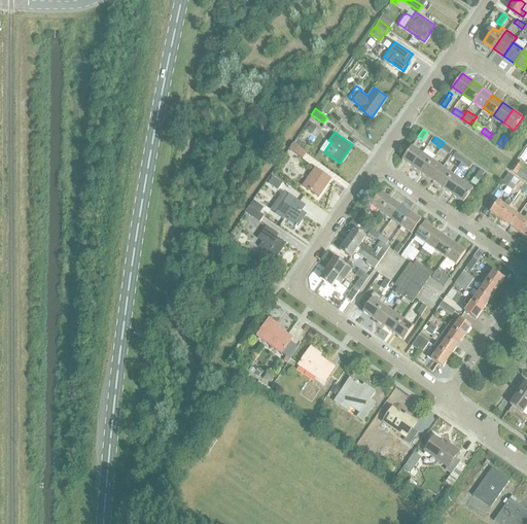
[(293,140),(289,146),(303,156),(307,149),(293,140)]
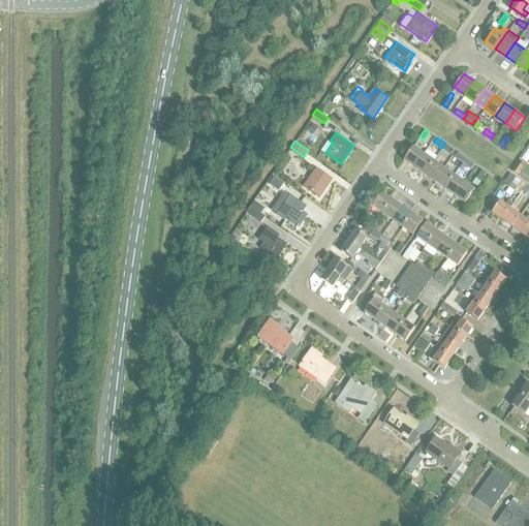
[(454,149),(445,143),(442,148),(450,153),(454,149)]
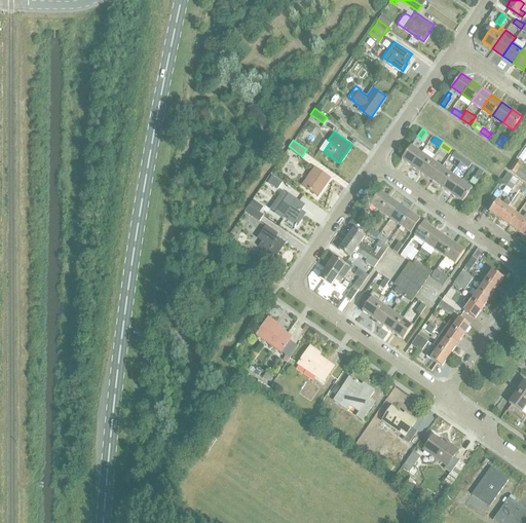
[(402,158),(412,165),(421,152),(411,145),(402,158)]
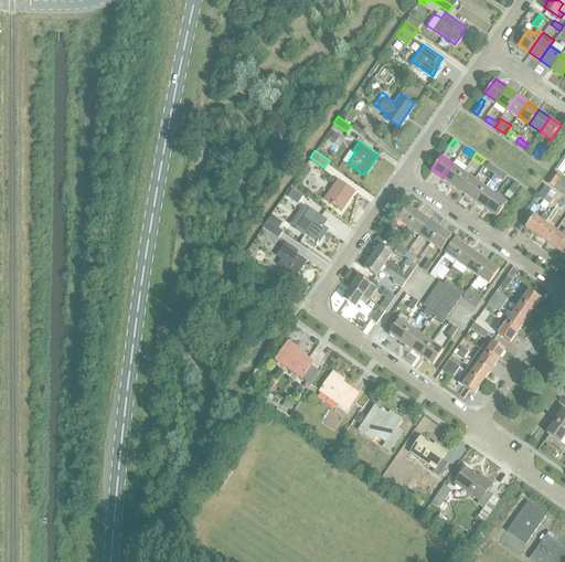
[(486,167),(494,172),(498,168),(489,161),(486,167)]
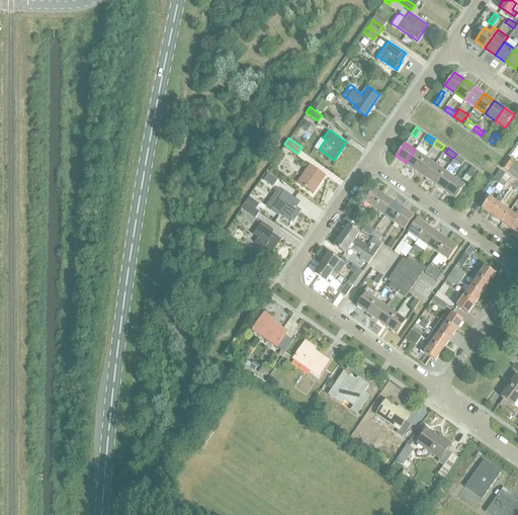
[(406,163),(416,170),(425,157),(415,150),(406,163)]
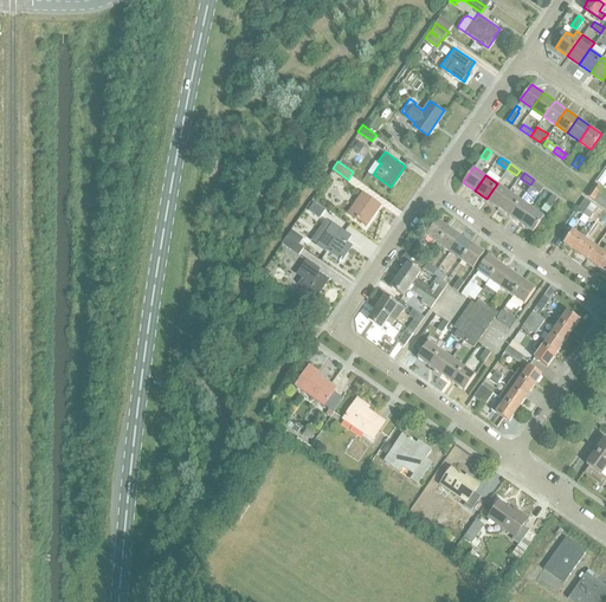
[(534,180),(530,185),(540,192),(543,187),(534,180)]
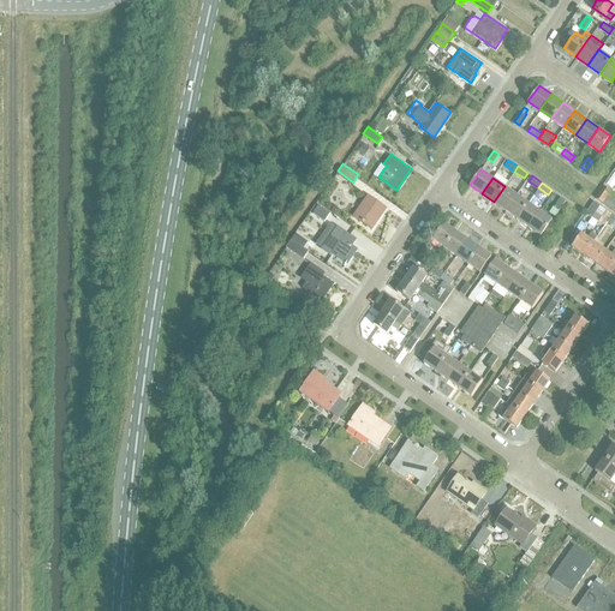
[(604,184),(596,196),(603,202),(611,190),(604,184)]
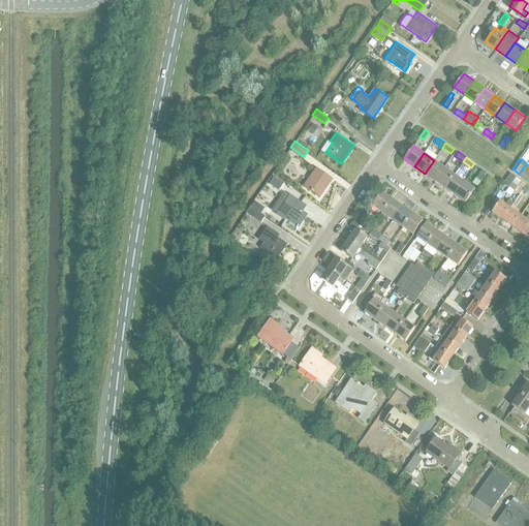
[(425,174),(435,181),(444,167),(434,160),(425,174)]
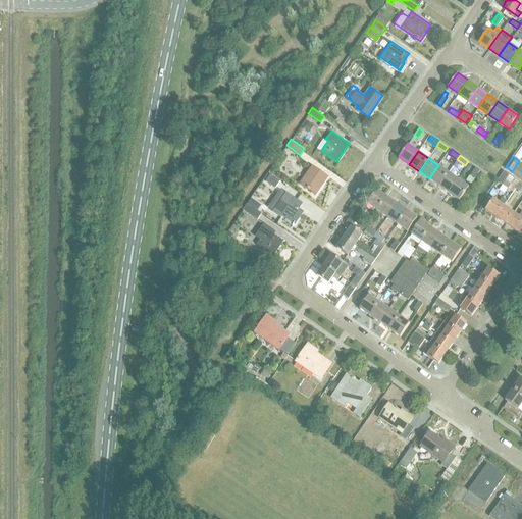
[(299,182),(314,192),(326,175),(311,164),(299,182)]
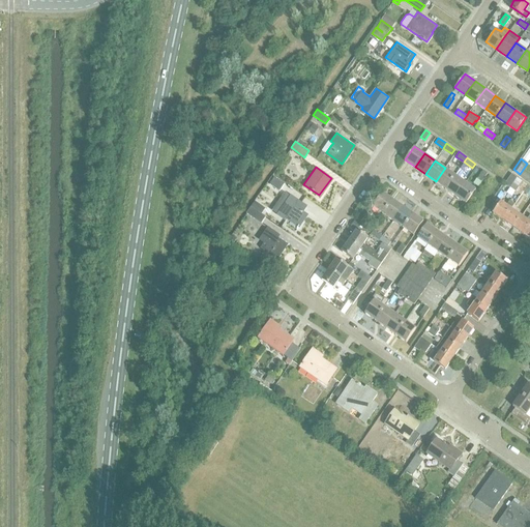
[(436,181),(446,188),(455,174),(445,168),(436,181)]
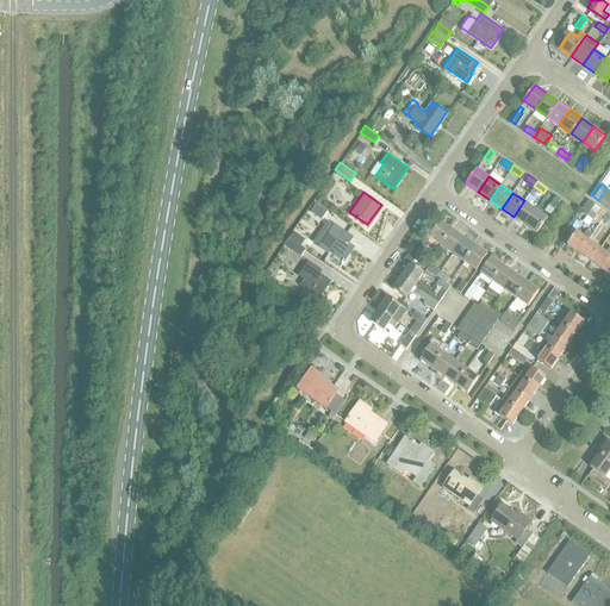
[(549,204),(554,207),(561,198),(556,194),(549,204)]
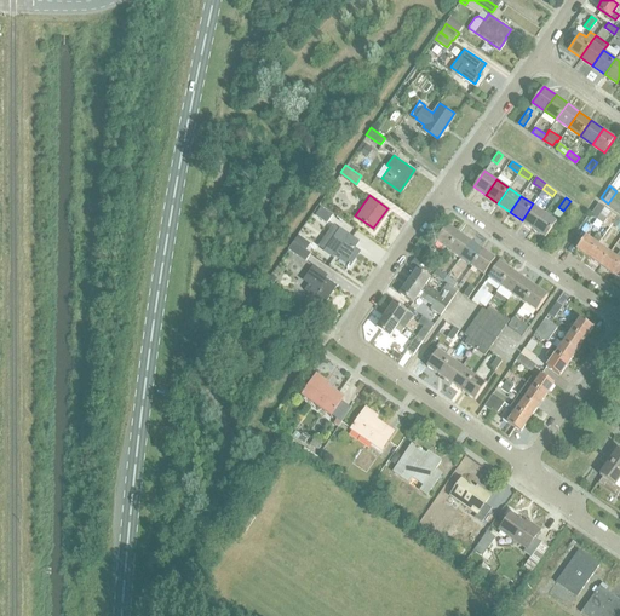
[(314,239),(336,212),(323,201),(302,229),(314,239)]
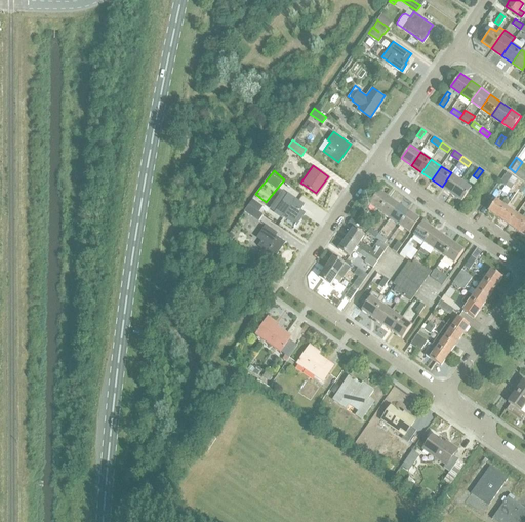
[(517,178),(512,174),(507,171),(499,182),(505,185),(509,179),(514,184),(517,178)]
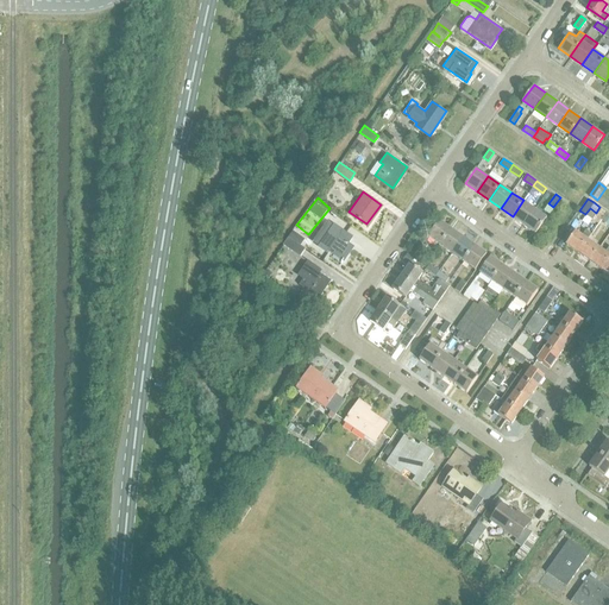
[(513,216),(523,224),(535,208),(523,200),(513,216)]
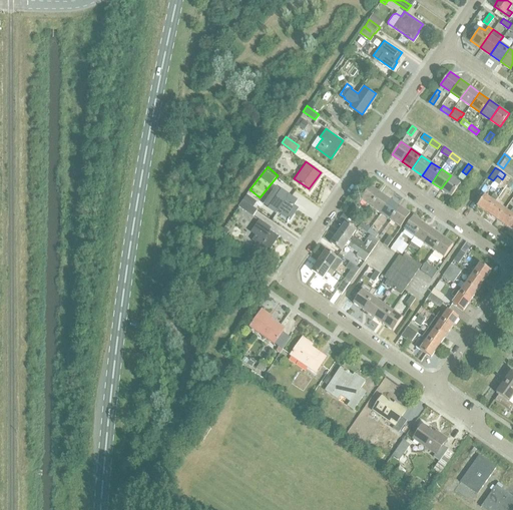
[(451,175),(441,188),(452,195),(461,182),(451,175)]
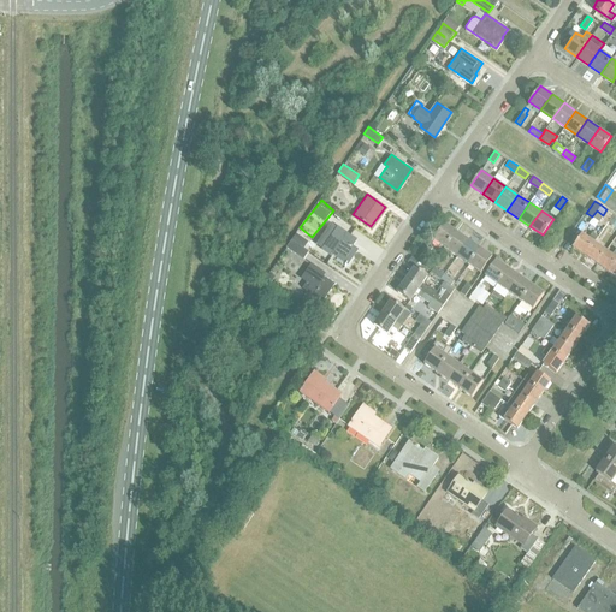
[(433,238),(445,247),(456,231),(444,223),(433,238)]
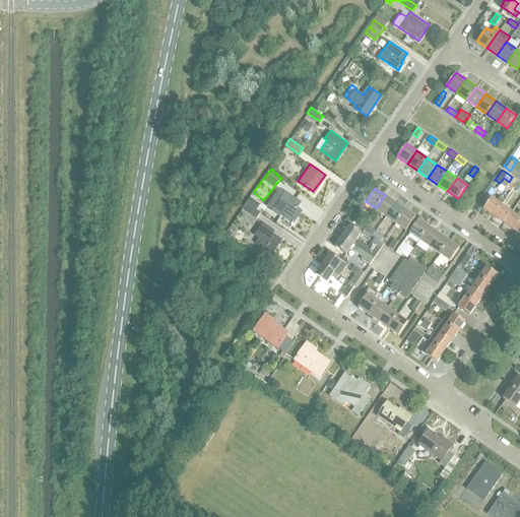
[(280,213),(293,221),(301,210),(296,206),(300,201),(284,191),(272,209),(279,214),(280,213)]
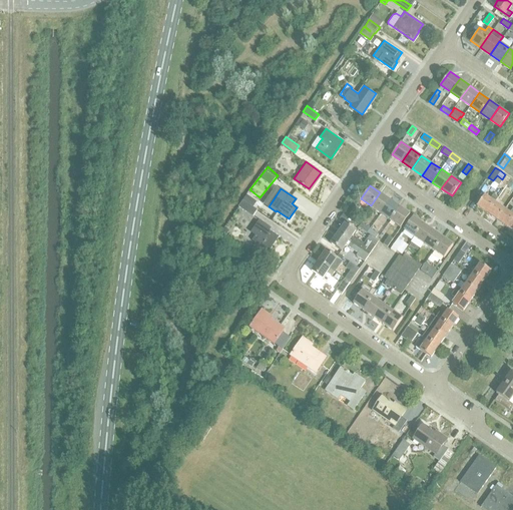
[(477,205),(487,212),(495,201),(499,195),(494,191),(489,197),(485,194),(477,205)]
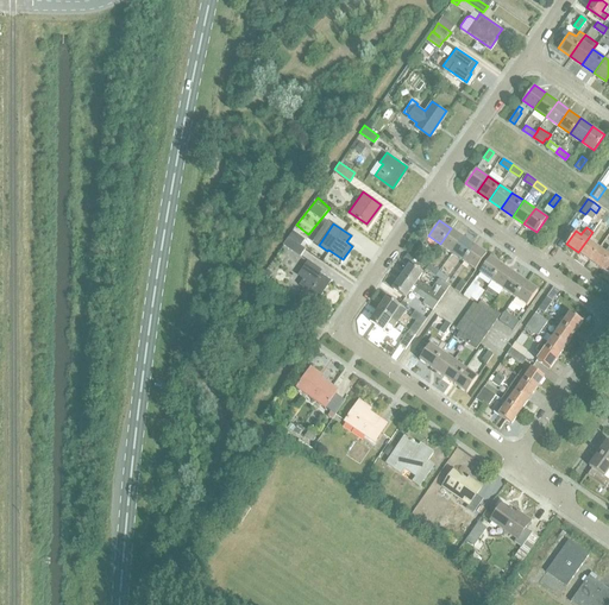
[(289,234),(300,243),(305,237),(293,228),(289,234)]
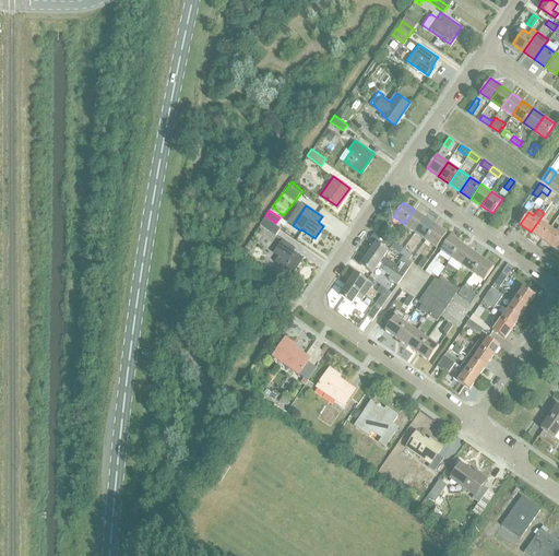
[(404,224),(415,232),(425,217),(414,210),(404,224)]
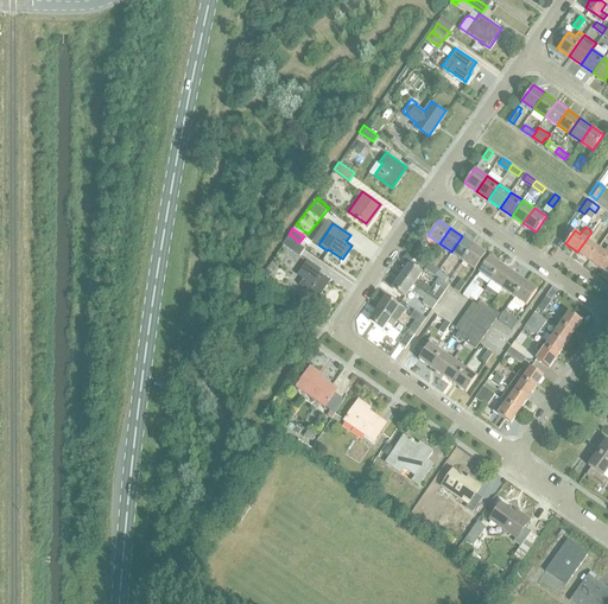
[(282,242),(299,254),(304,246),(287,235),(282,242)]
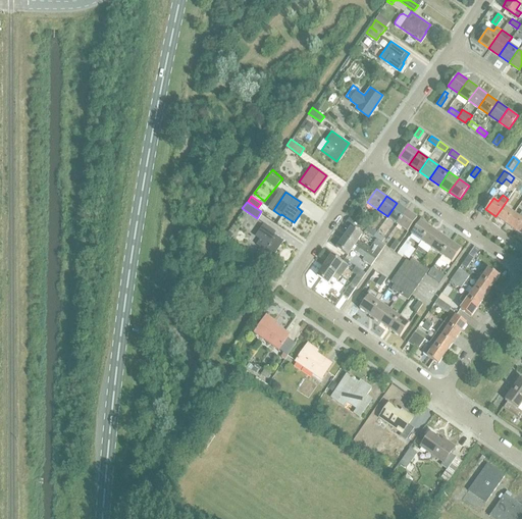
[(387,216),(398,223),(407,210),(397,203),(387,216)]
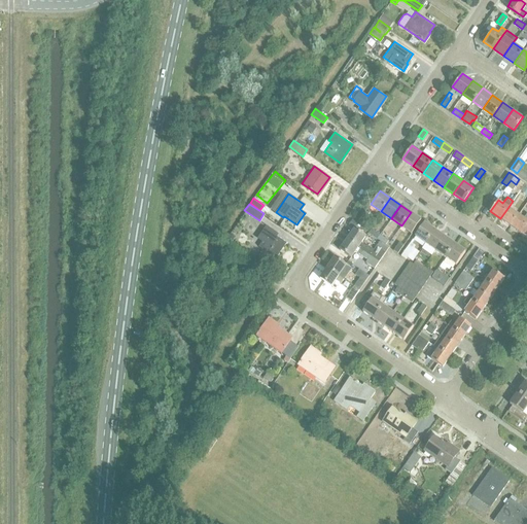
[(500,218),(511,225),(518,214),(508,207),(500,218)]
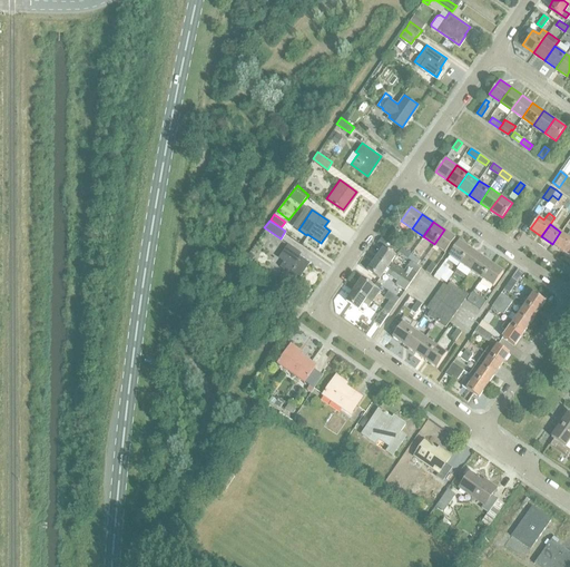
[(399,230),(396,227),(389,238),(393,241),(400,232),(399,231),(399,230)]
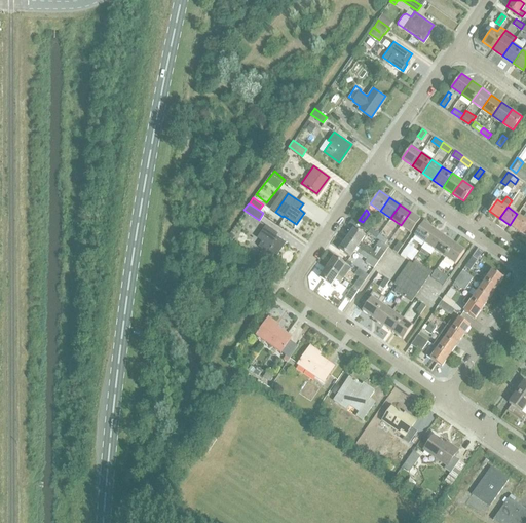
[(410,212),(401,225),(411,232),(420,219),(410,212)]
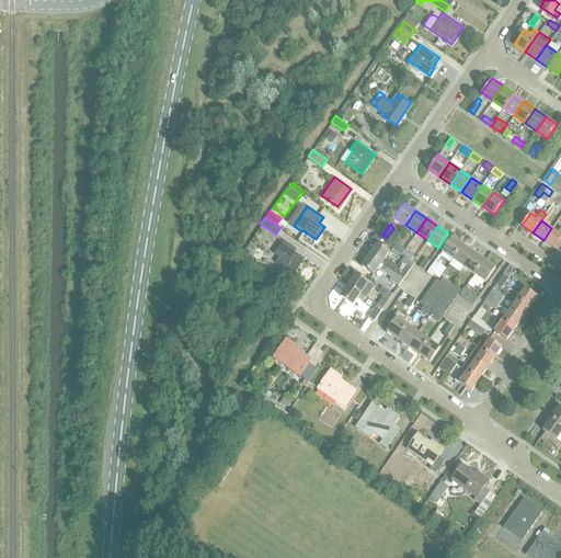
[(544,240),(554,247),(560,237),(560,226),(557,231),(551,228),(544,240)]
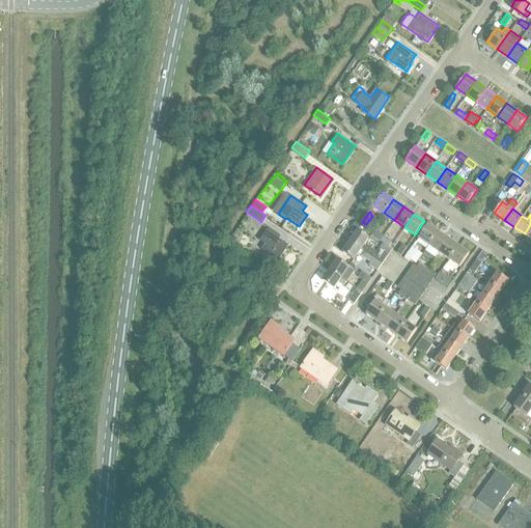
[(418,237),(428,244),(438,230),(427,223),(418,237)]
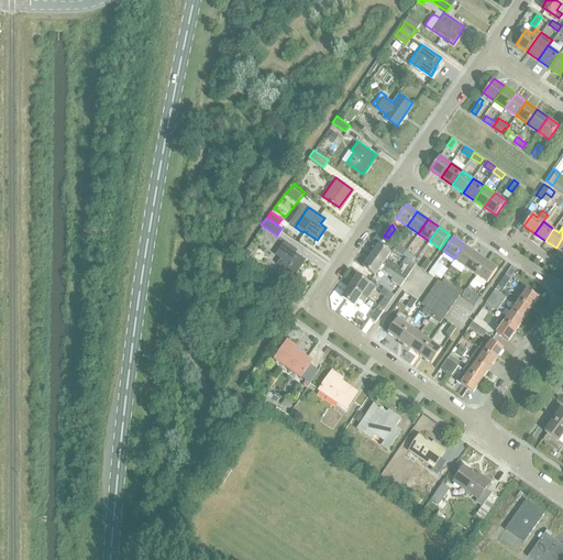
[(276,261),(294,273),(304,259),(294,251),(296,249),(284,241),(276,253),(280,255),(276,261)]
